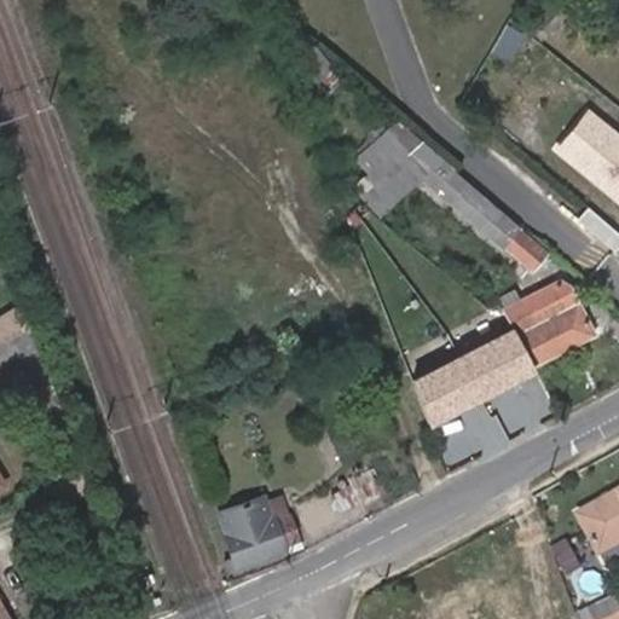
[(509,58),(519,41),(502,32),(493,50),(509,58)]
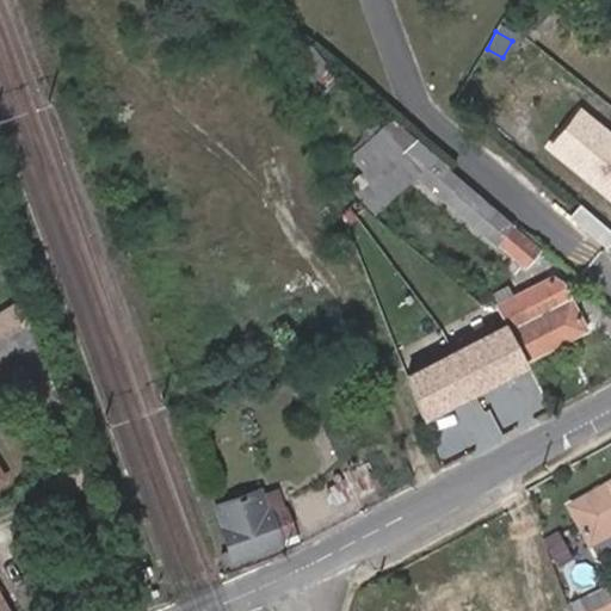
[(320,61),(309,47),(294,59),(304,74),(319,62),(320,61)]
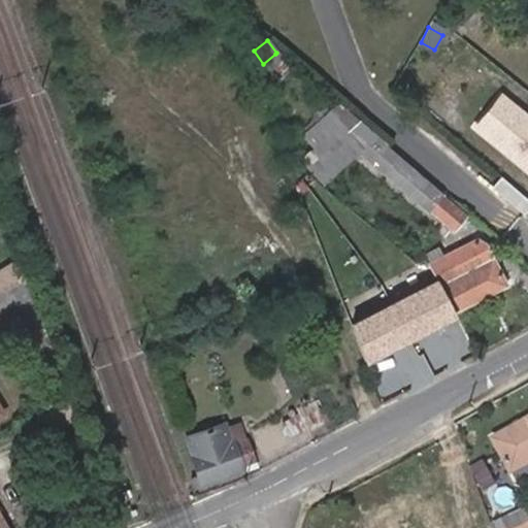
[(287,64),(275,54),(263,65),(274,76),(287,64)]
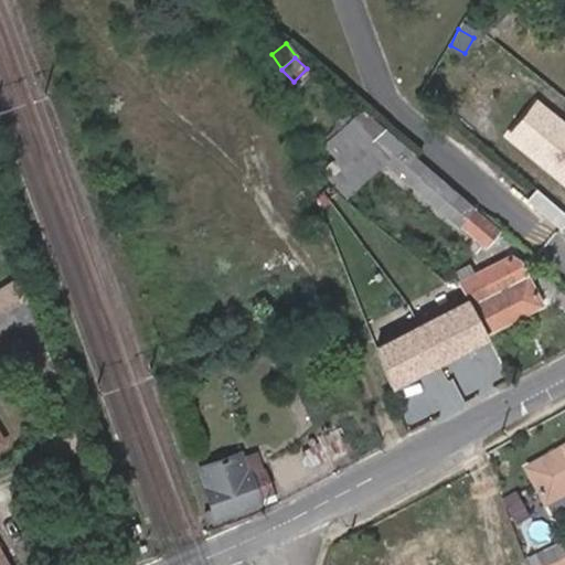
[(564,123),(536,99),(504,138),(564,188),(564,123)]
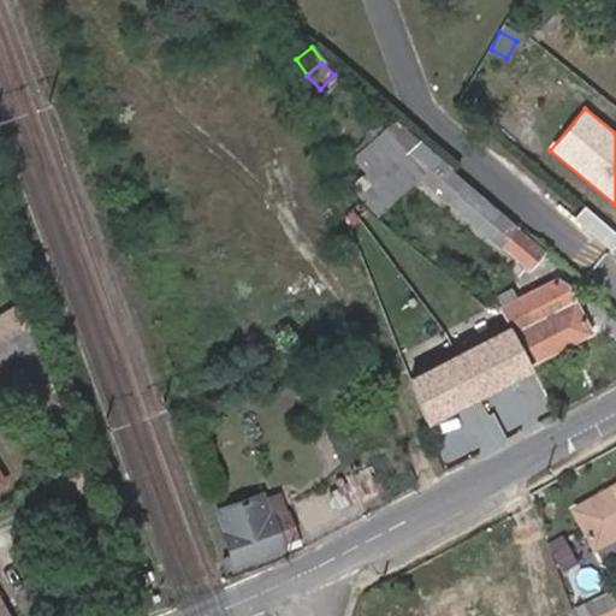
[(420,140),(398,122),(386,132),(403,153),(416,142),(420,140)]
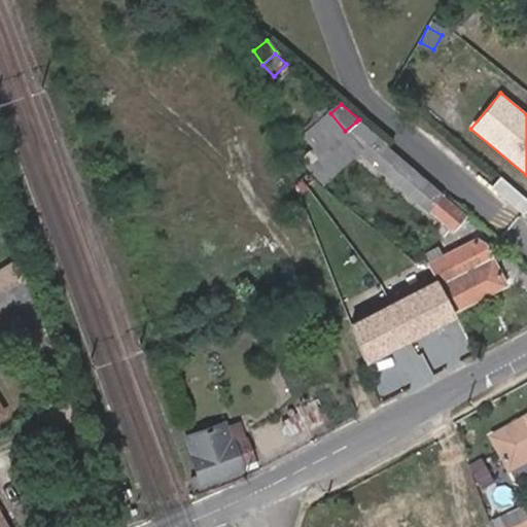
[(361,148),(345,131),(330,113),(328,111),(302,136),(312,148),(332,172),(357,150),(361,148)]
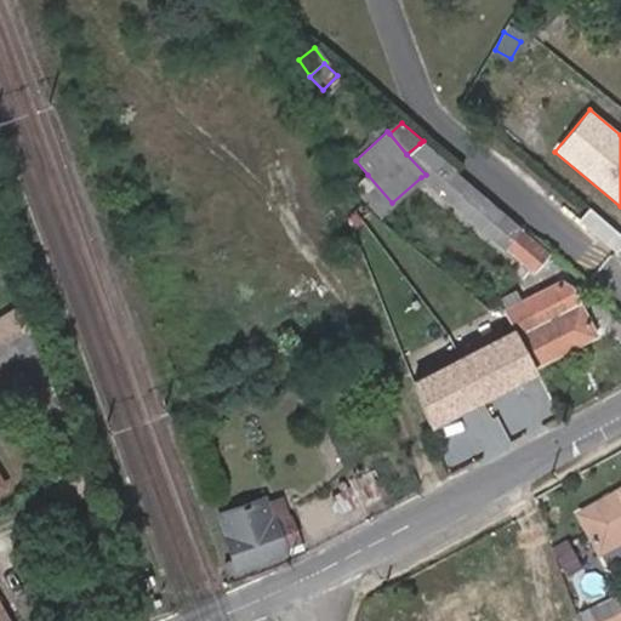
[(454,172),(420,143),(406,154),(426,175),(421,177),(437,191),(454,172)]
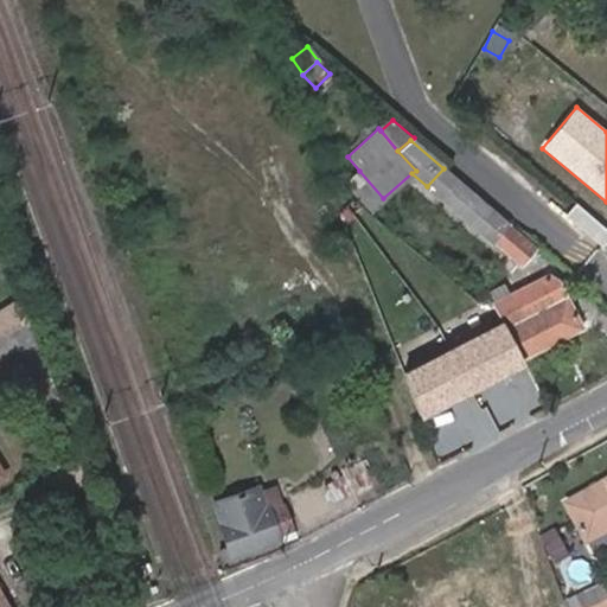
[(506,223),(443,168),(427,186),(491,242),(493,240),(521,263),(534,248),(505,225),(506,223)]
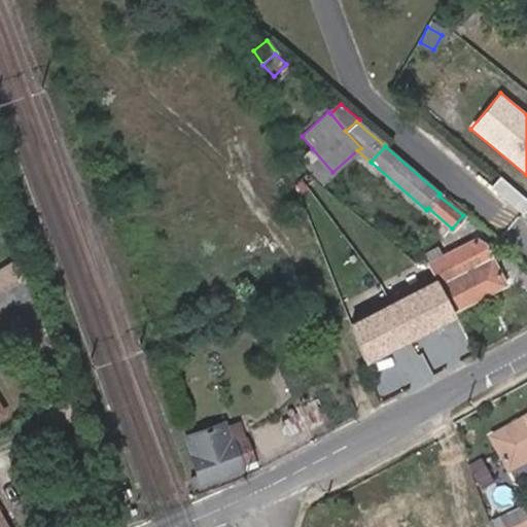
[(332,172),(312,148),(304,156),(309,163),(306,167),(320,183),(332,172)]
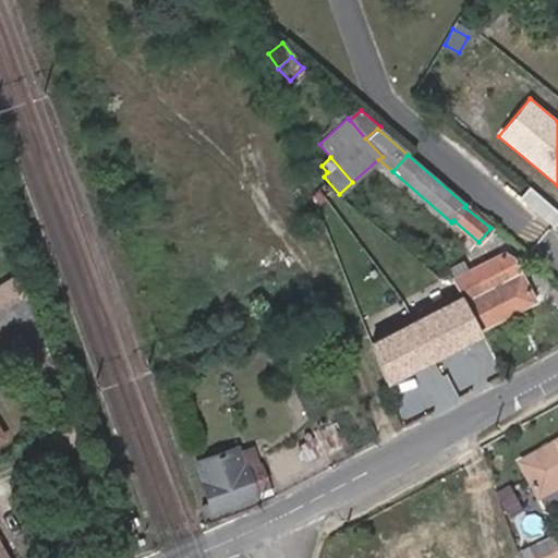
[(550,205),(529,186),(520,197),(541,216),(550,205)]
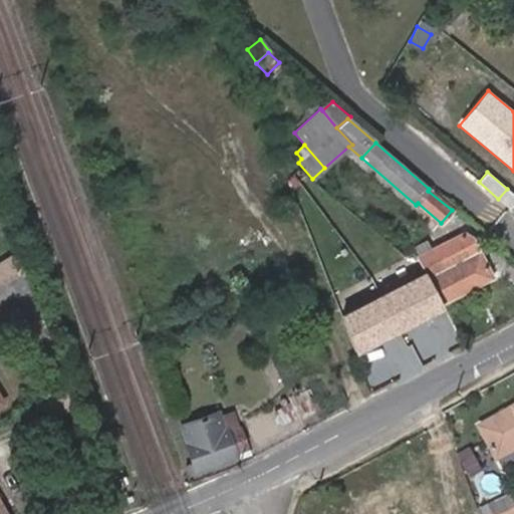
[(510,209),(513,204),(513,195),(507,189),(498,199),(510,209)]
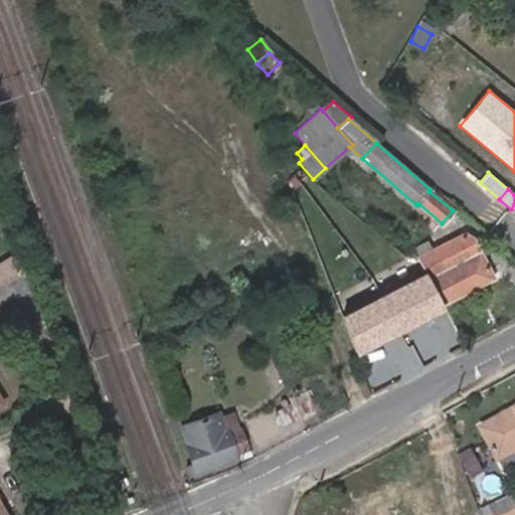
[(495,279),(473,237),(464,232),(433,249),(418,256),(426,271),(444,305),(495,279)]
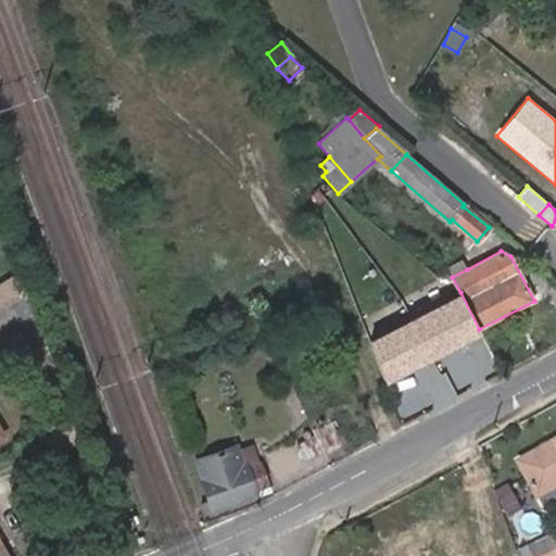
[(467,269),(462,260),(446,266),(449,272),(452,277),(467,269)]
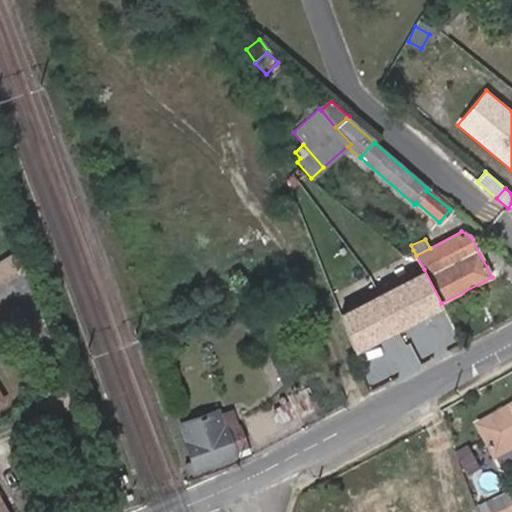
[(16,255),(0,265),(0,273),(5,281),(23,270),(16,255)]
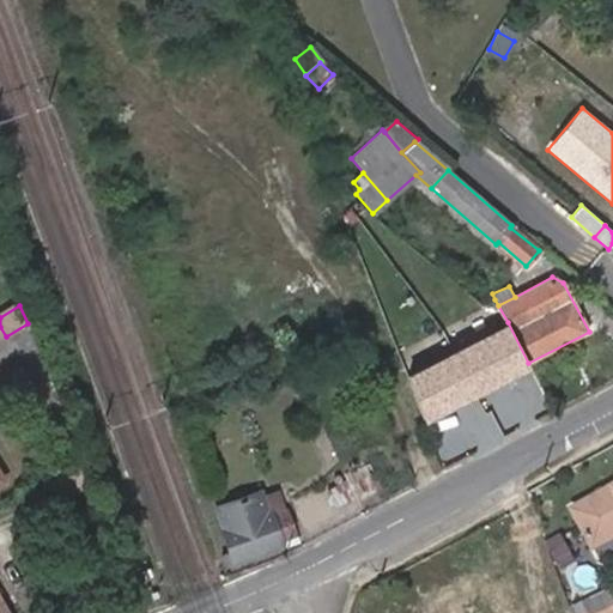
[(508,322),(404,374),(424,414),(528,363),(508,322)]
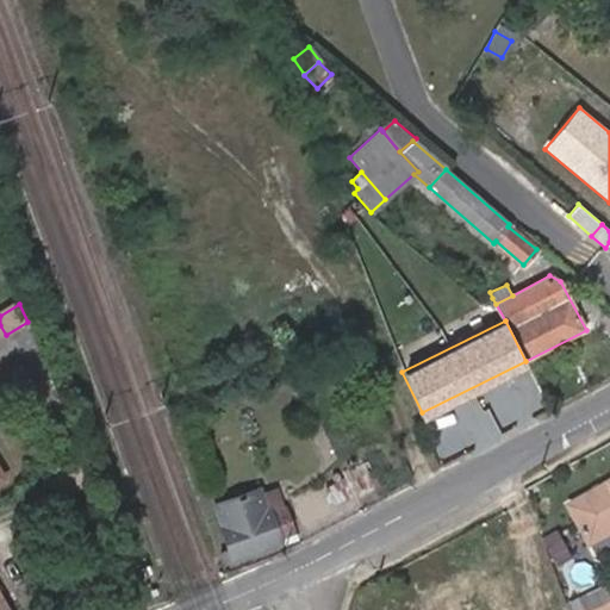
[(0,359),(35,338),(29,322),(27,322),(6,335),(0,338),(0,359)]
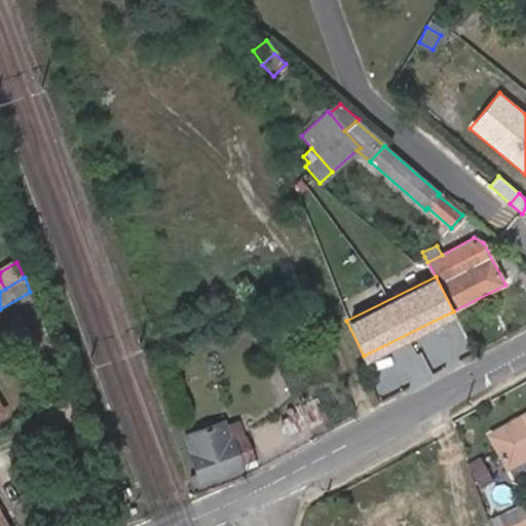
[(247,457),(257,453),(241,416),(232,420),(247,457)]
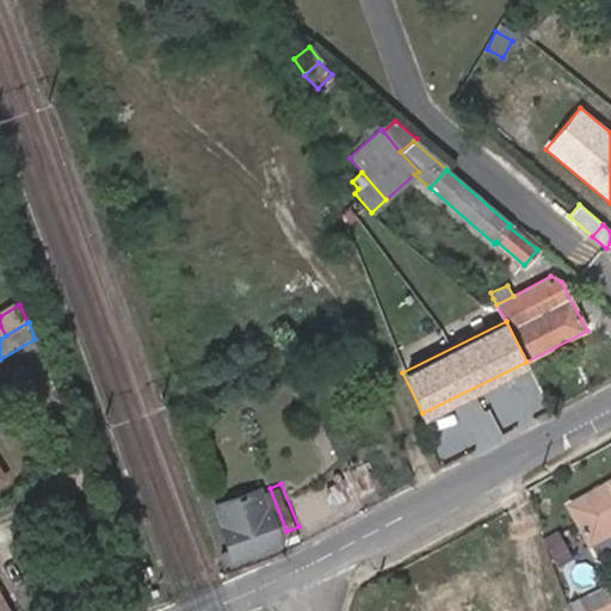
[(610,485),(572,506),(593,545),(610,535),(610,485)]
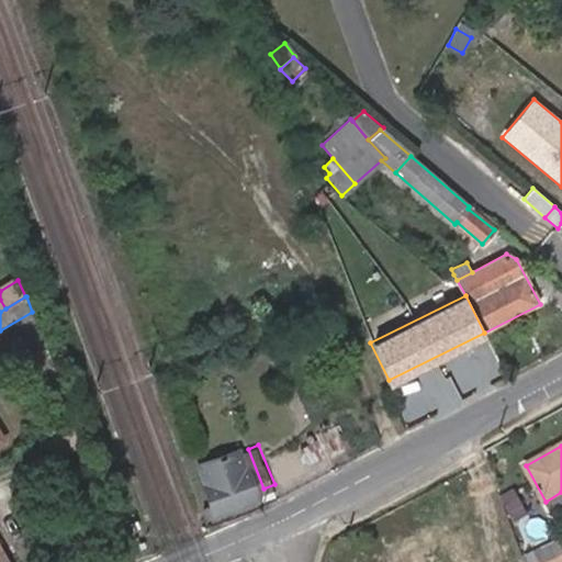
[(201,456),(212,514),(260,504),(249,447),(201,456)]
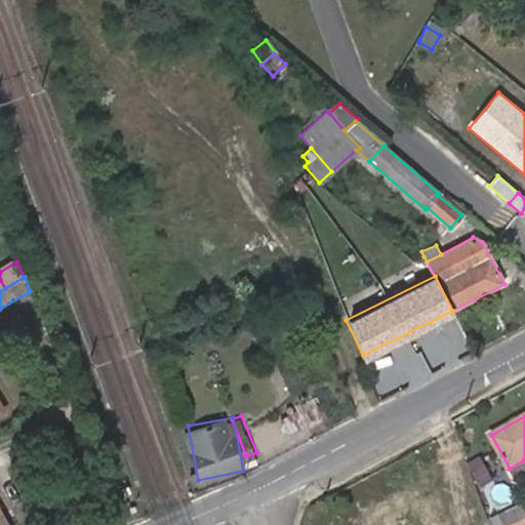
[(494,481),(485,466),(475,472),(483,487),(494,481)]
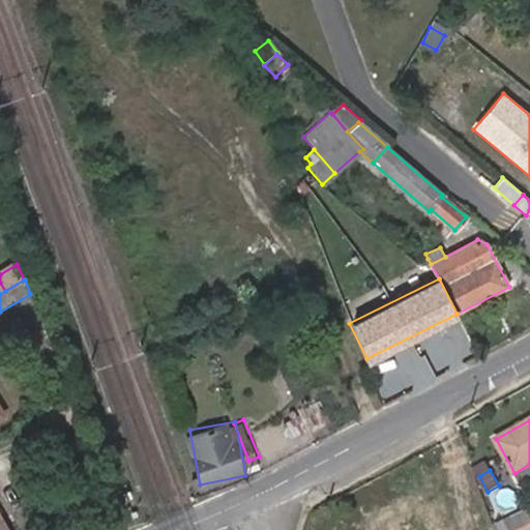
[(517,529),(529,524),(529,516),(528,511),(508,521),(512,529),(517,529)]
